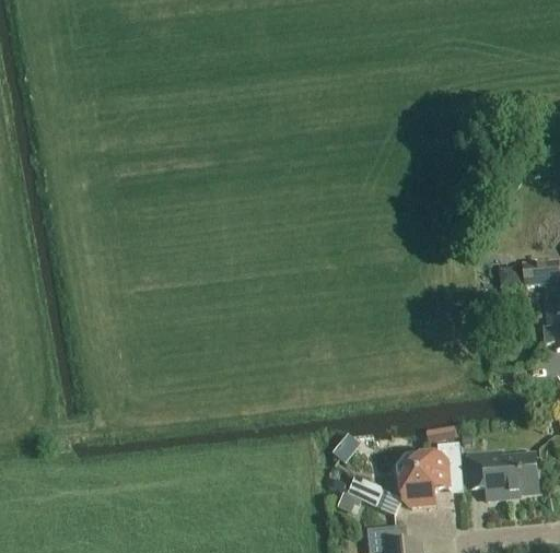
[(528,260),(523,260),(525,283),(545,281),(547,299),(545,299),(547,324),(543,324),(545,342),(556,341),(556,348),(559,346),(559,278),(559,279),(558,257),(550,258),(528,260)]
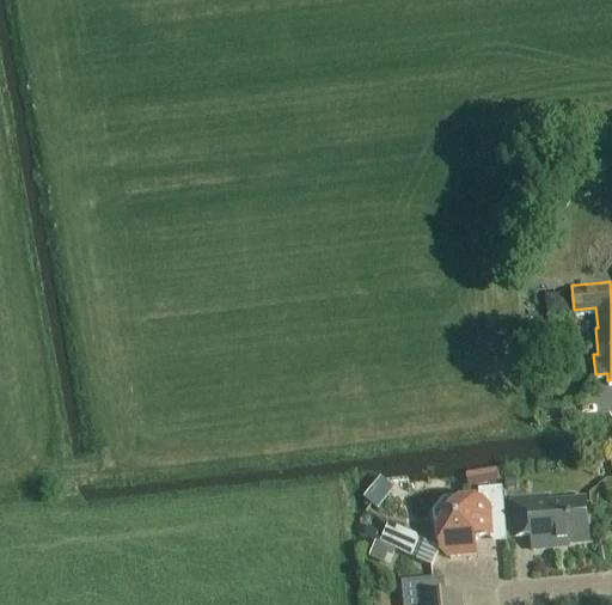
[(524,318),(522,300),(506,301),(507,319),(524,318)]
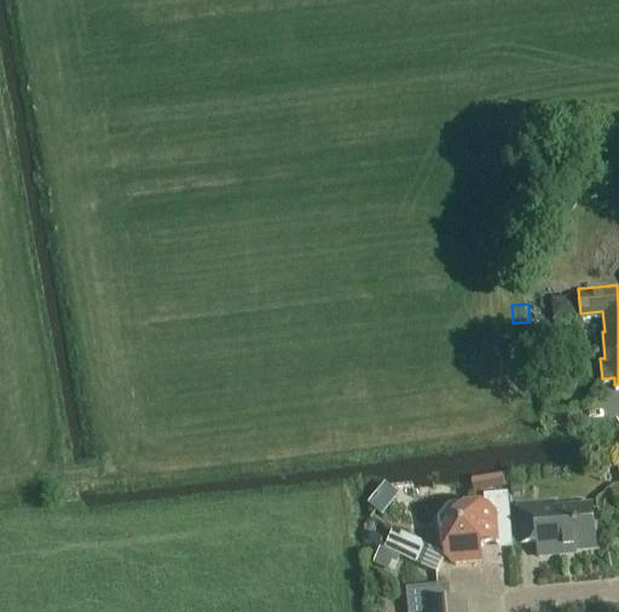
[(505,468),(472,472),(474,486),(507,483),(505,468)]
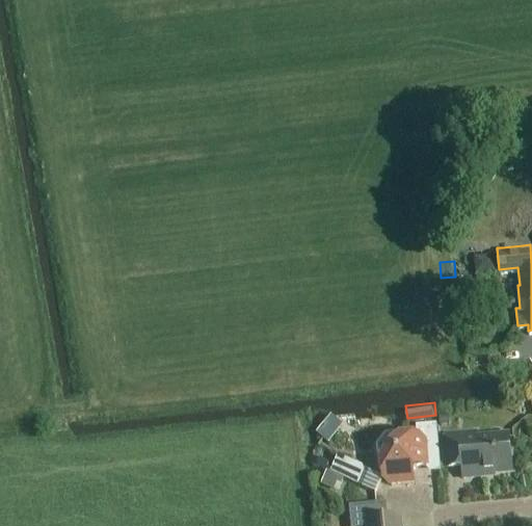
[(448,411),(436,413),(439,423),(449,421),(448,411)]
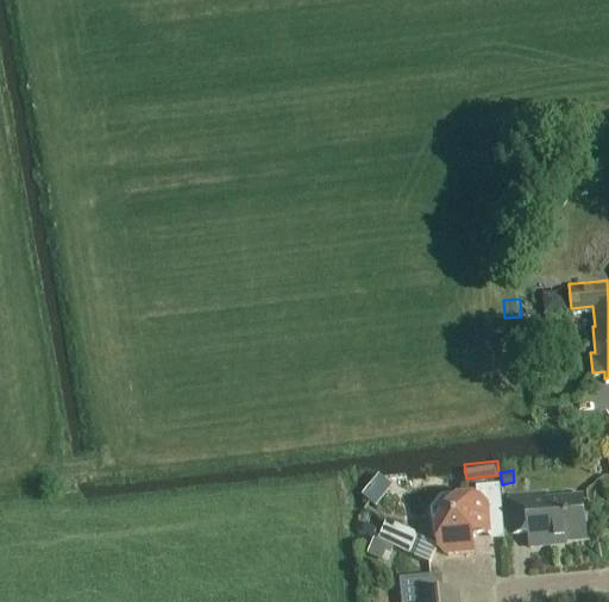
[(359,488),(374,499),(385,484),(371,474),(359,488)]
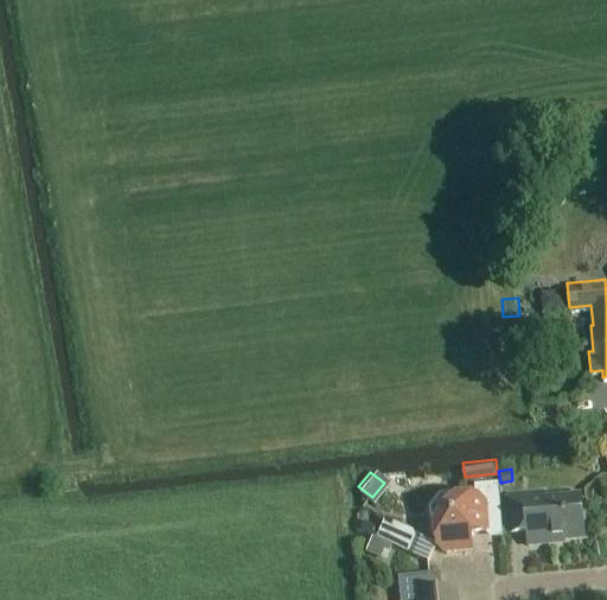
[(493,482),(475,483),(475,492),(455,495),(454,496),(448,493),(440,493),(430,504),(432,512),(436,518),(434,519),(436,538),(436,540),(445,548),(471,546),(470,531),(473,527),(487,525),(486,511),(496,510),(493,482)]
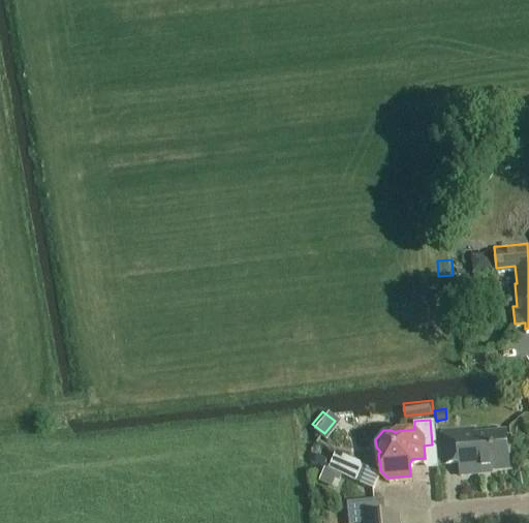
[(481,465),(508,462),(505,429),(473,432),(472,423),(440,426),(443,457),(458,456),(459,471),(481,469),(481,465)]
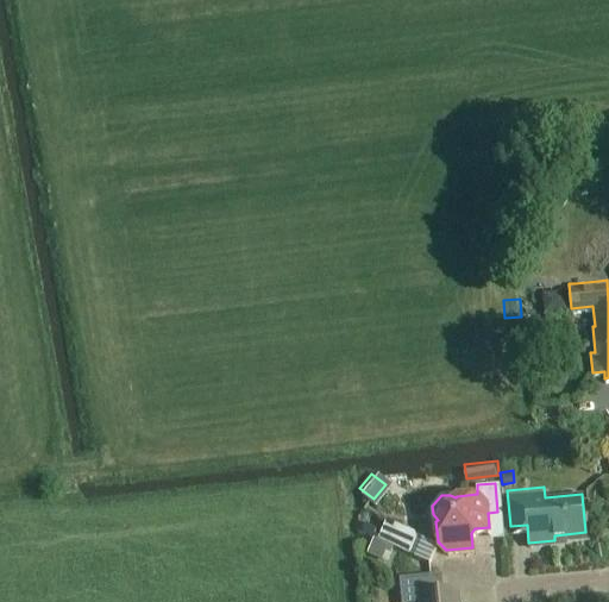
[(385,516),(377,535),(410,550),(416,537),(414,530),(414,528),(385,516)]
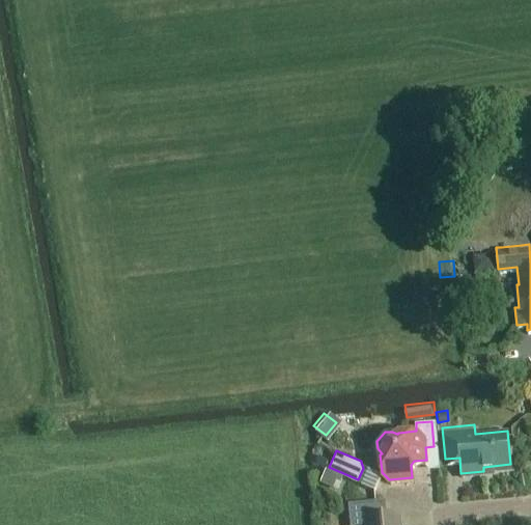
[(337,488),(342,474),(326,467),(319,480),(337,488)]
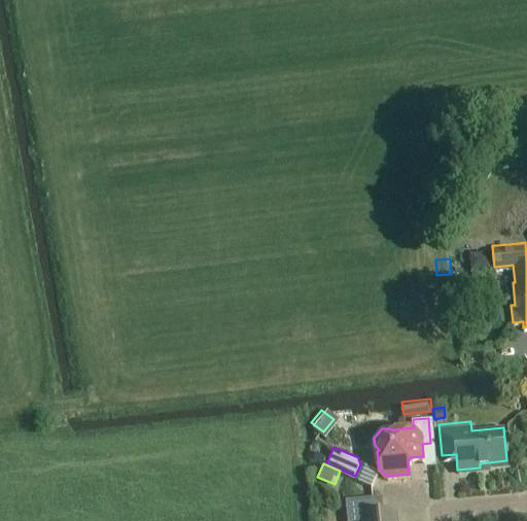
[(396,520),(395,508),(383,510),(381,493),(345,497),(347,520),(352,520),(362,520),(396,520)]
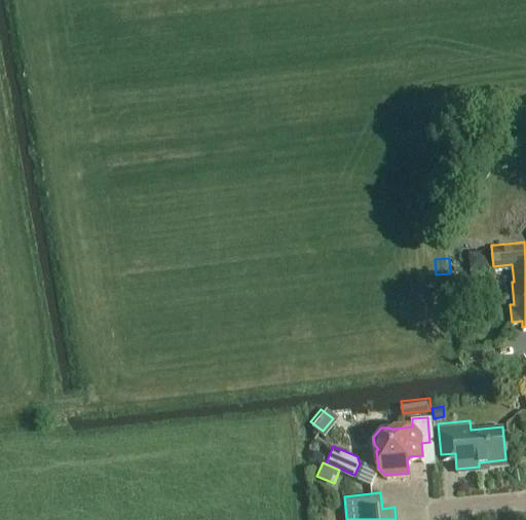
[(316,519),(334,519),(337,514),(323,508),(316,519)]
